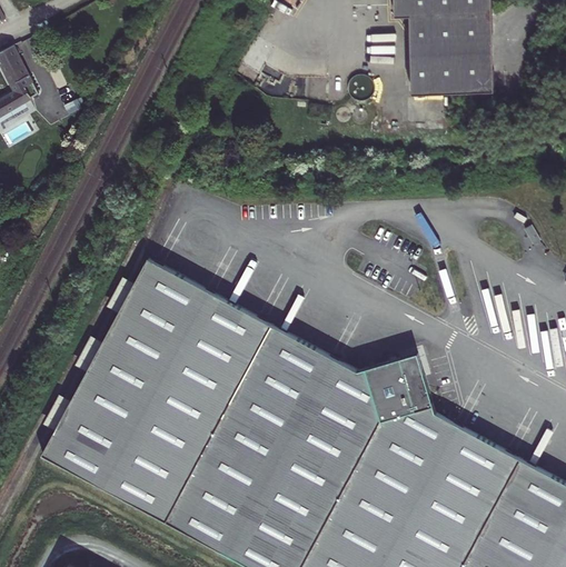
[(487,0),(391,0),(393,17),(406,16),(408,97),(490,95),(487,0)]
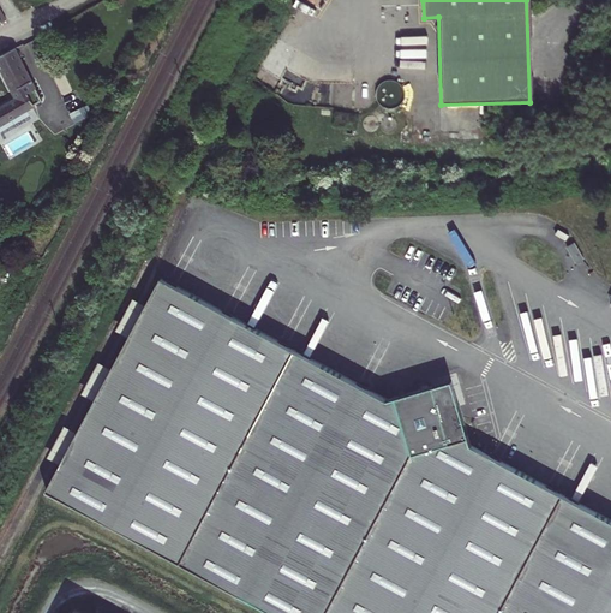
[(0,126),(37,105),(12,52),(0,58),(0,76),(13,101),(0,108),(0,126)]
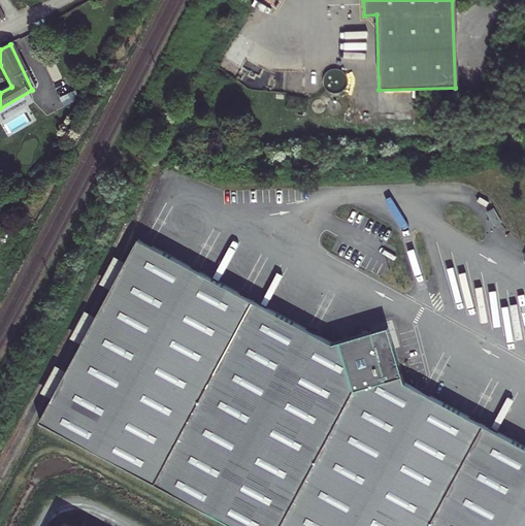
[(297,72),(297,57),(264,56),(264,71),(297,72)]
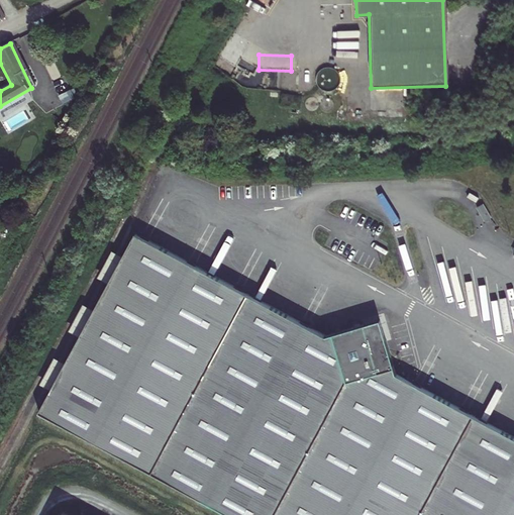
[(316,72),(317,87),(335,86),(334,71),(316,72)]
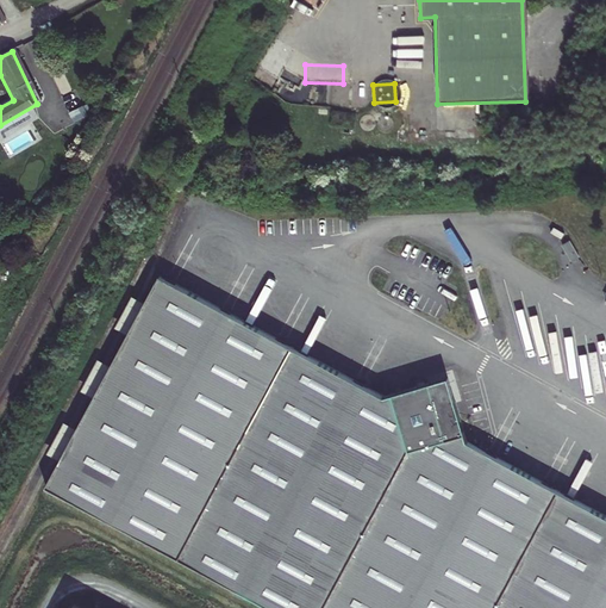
[(80,107),(66,115),(69,124),(85,117),(80,107)]
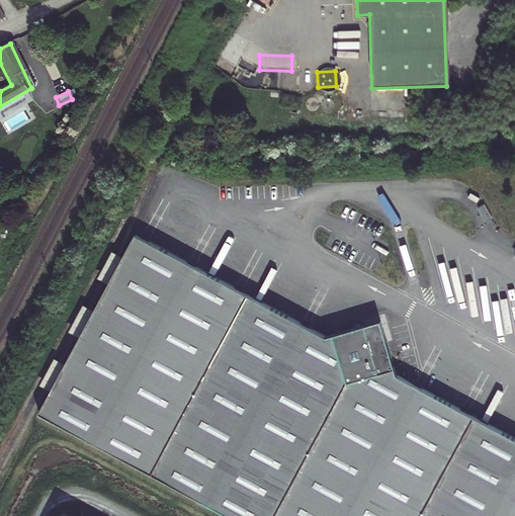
[(50,393),(36,416),(223,515),(514,515),(514,440),(395,377),(378,323),(324,339),(133,236),(120,259),(106,285),(92,313),(78,339),(64,365),(50,393)]
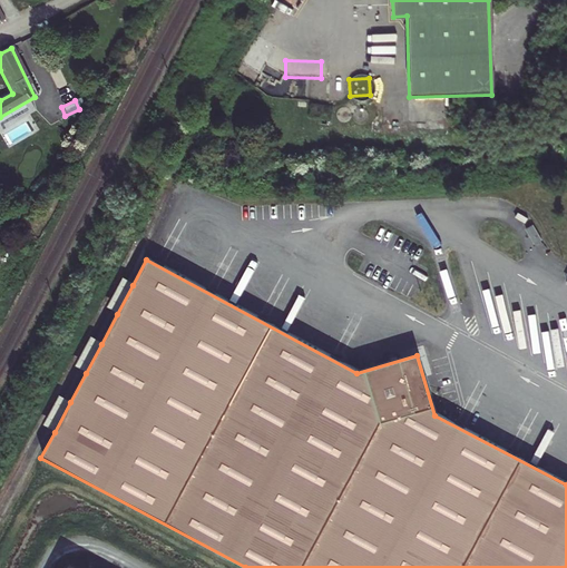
[(133,285),(120,277),(105,307),(117,314),(133,285)]
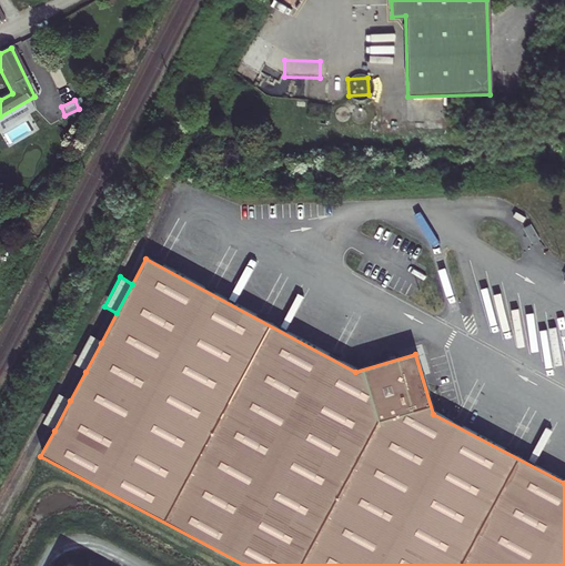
[(88,335),(72,365),(86,372),(101,343),(88,335)]
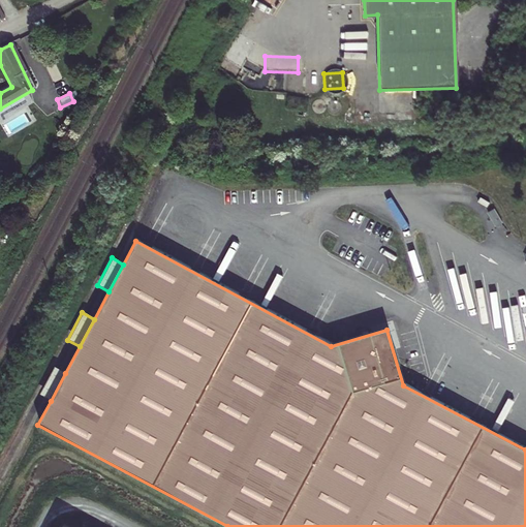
[(65,373),(53,367),(38,395),(51,401),(65,373)]
